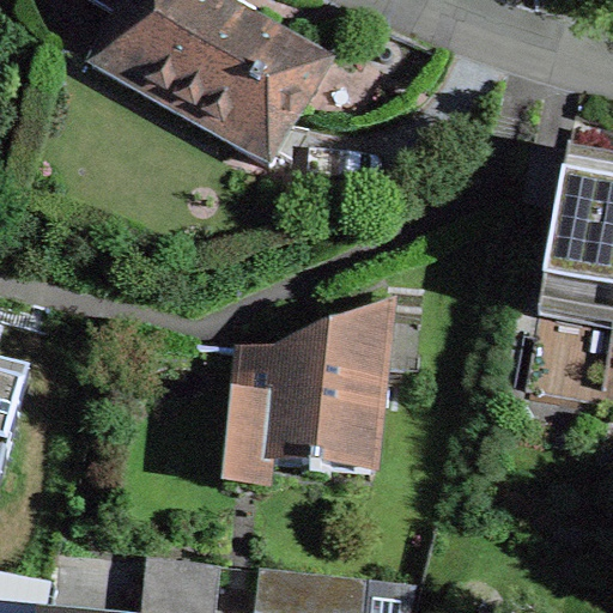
[(129,0),(92,67),(269,168),(329,64),(263,25),(218,0),(129,0)]
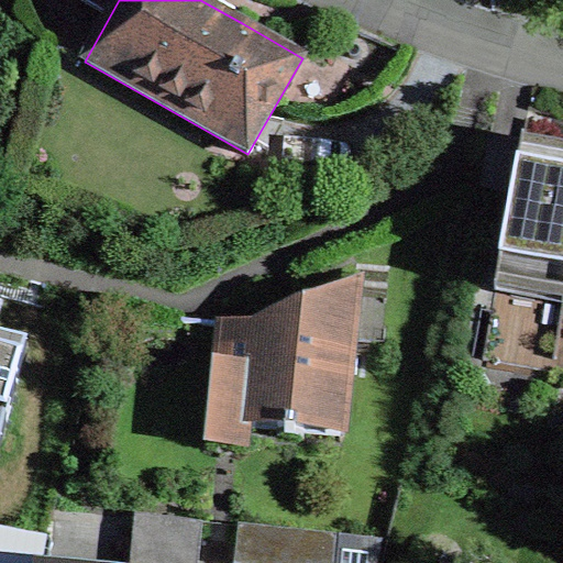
[(562,163),(520,155),(497,280),(562,293),(562,163)]
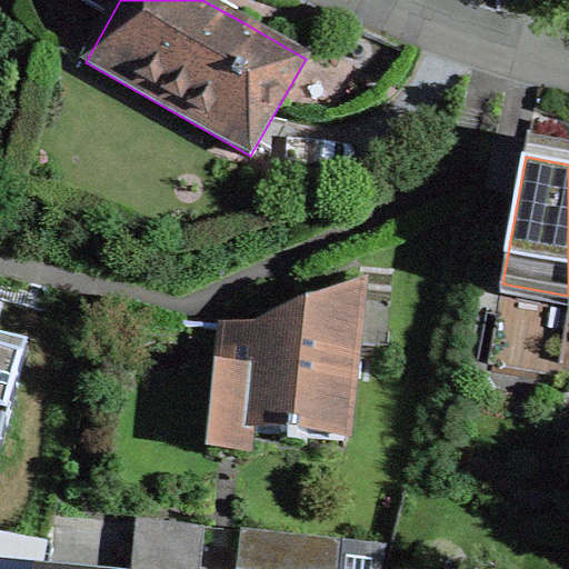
[(257,320),(220,323),(206,445),(253,446),(256,421),(349,432),(363,275),(257,320)]
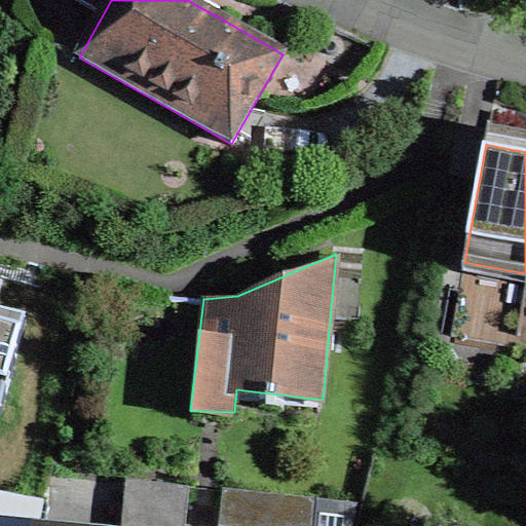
[(0,303),(0,400),(25,310),(0,303)]
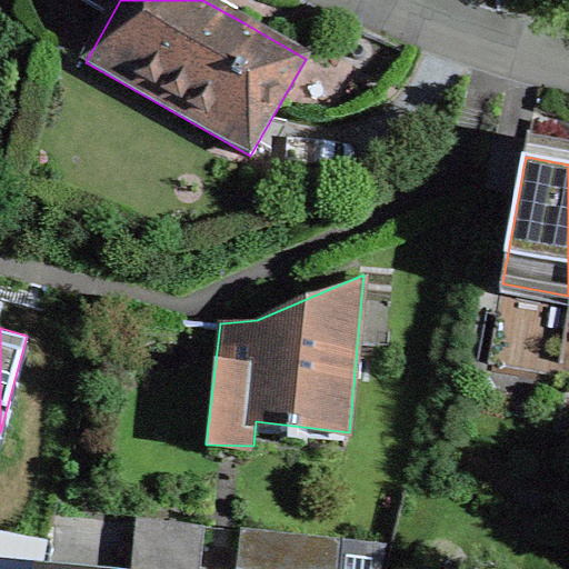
[(0,568),(198,568),(202,529),(137,522),(131,568),(42,568),(47,542),(46,542),(0,533),(0,568)]
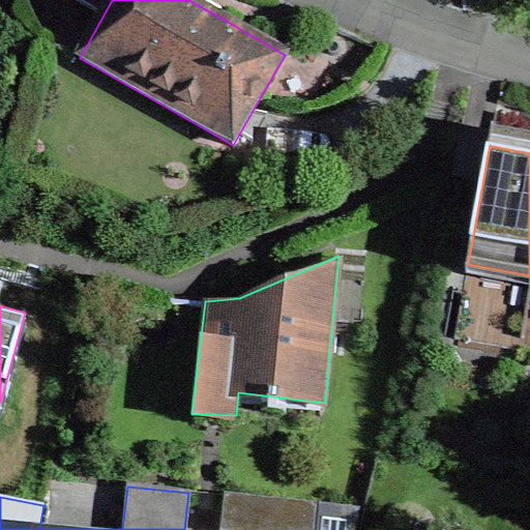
[(237,529),(316,529),(319,505),(225,496),(222,529),(237,529)]
